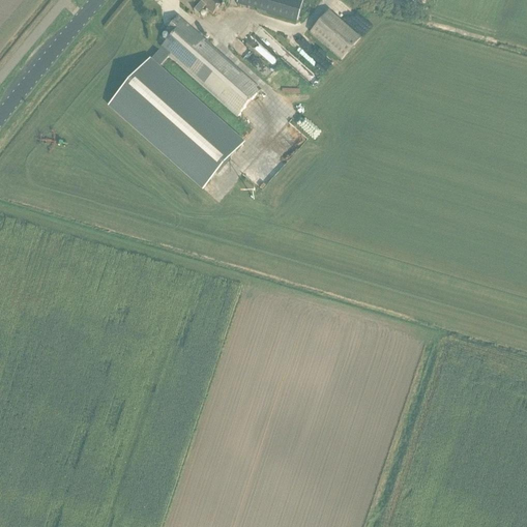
[(208,13),(220,1),(218,0),(176,0),(195,17),(202,8),(208,13)]
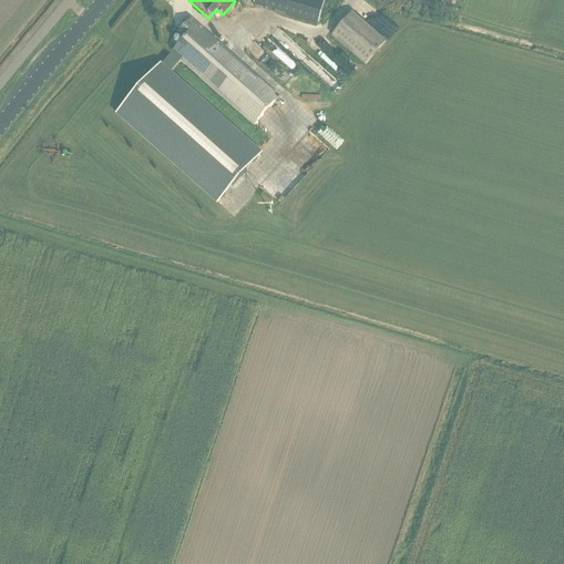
[(250,0),(250,3),(314,22),(319,0),(250,0)]
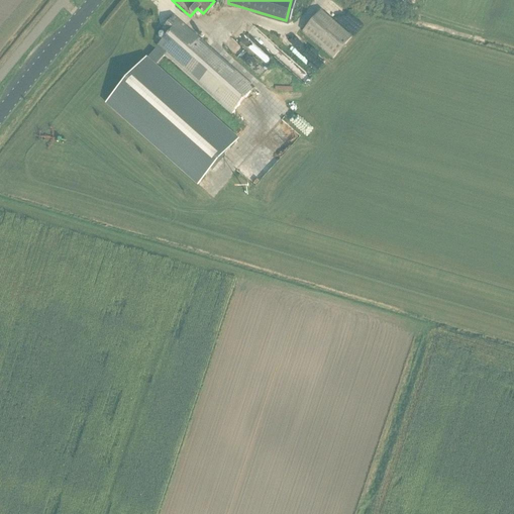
[(347,33),(356,23),(335,4),(326,13),(347,33)]
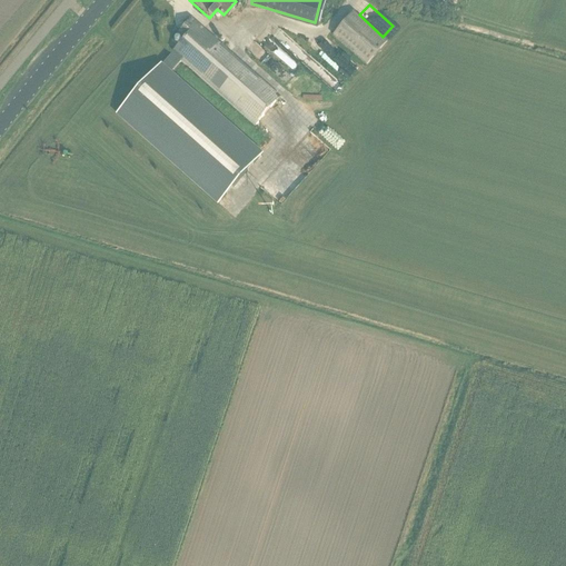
[(364,62),(385,38),(351,9),(330,33),(364,62)]
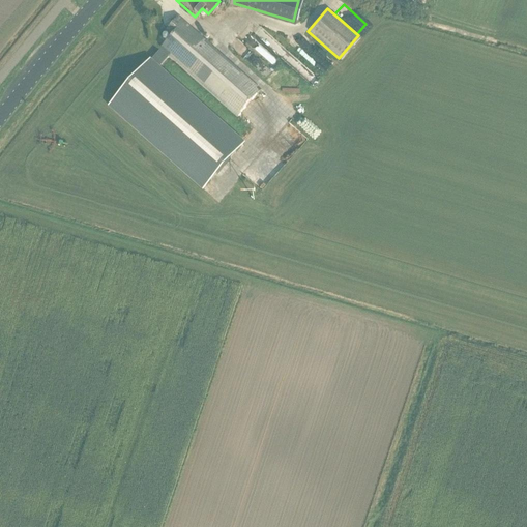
[(257,87),(181,21),(107,106),(201,188),(242,141),(156,65),(167,54),(234,114),(257,87)]
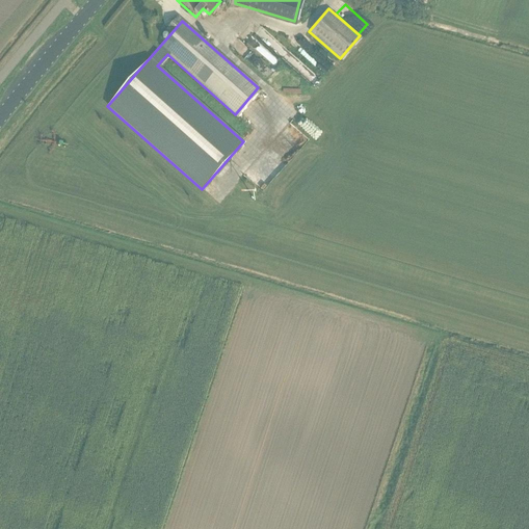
[(256,24),(250,29),(272,50),(278,45),(256,24)]
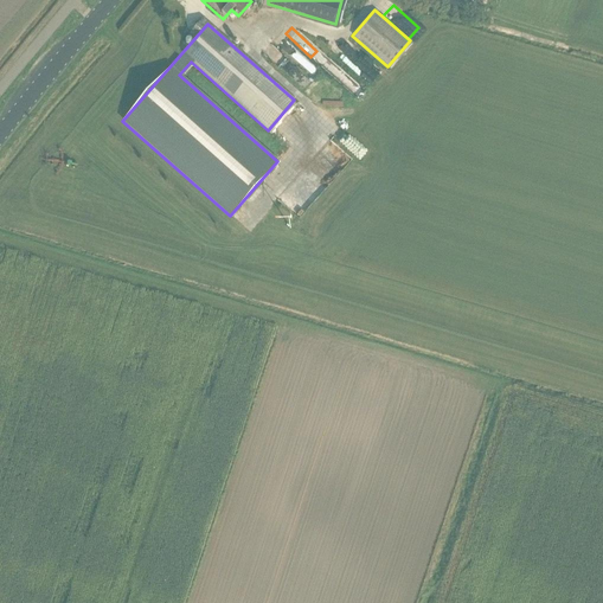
[(260,37),(252,45),(297,84),(303,77),(286,62),(286,61),(260,37)]
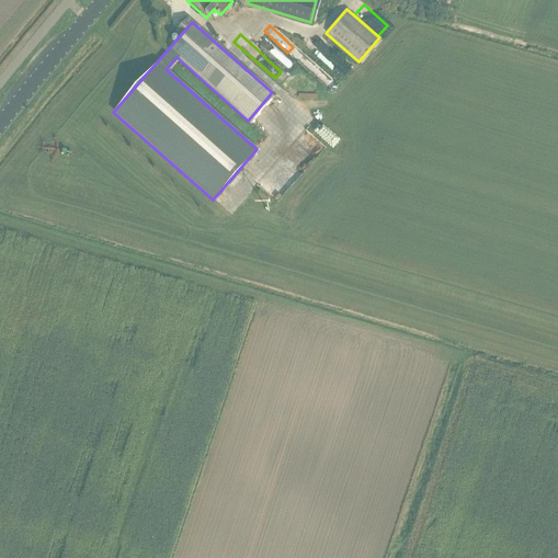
[(312,58),(340,81),(352,67),(325,44),(312,58)]
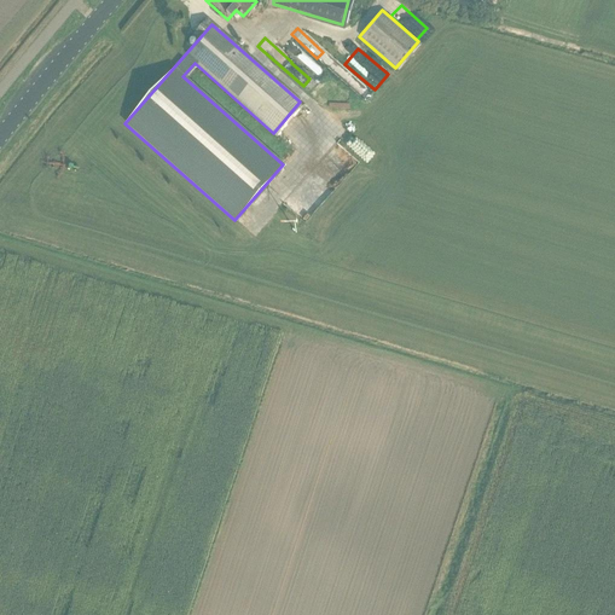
[(301,57),(297,61),(312,70),(314,67),(301,57)]
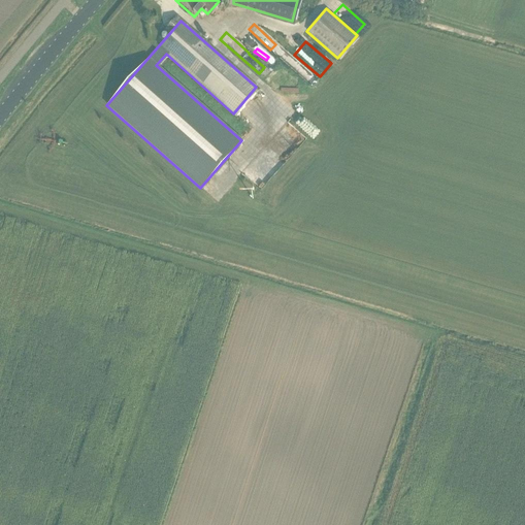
[(289,72),(294,76),(302,64),(286,53),(270,74),(282,83),(289,72)]
